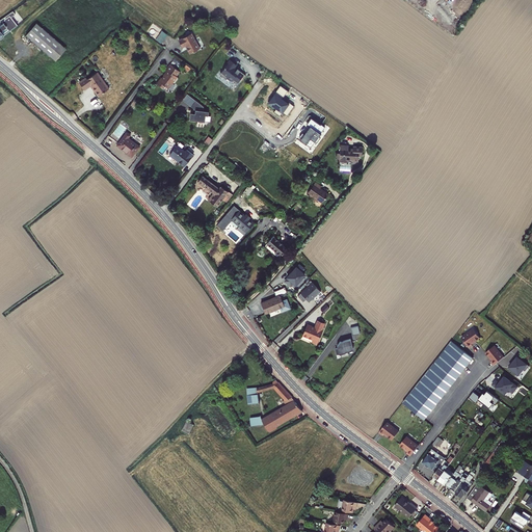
[(0,38),(19,25),(11,16),(9,14),(0,20),(0,38)]
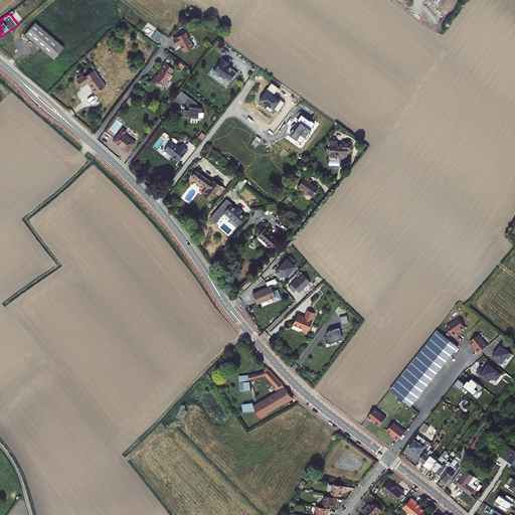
[(35,21),(24,33),(47,53),(58,41),(35,21)]
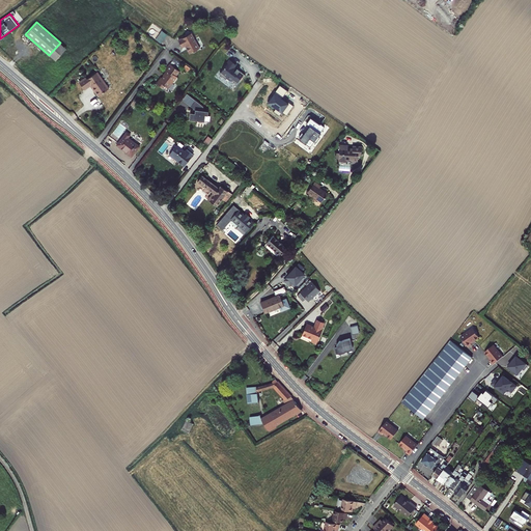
[(156,38),(161,43),(168,34),(163,30),(156,38)]
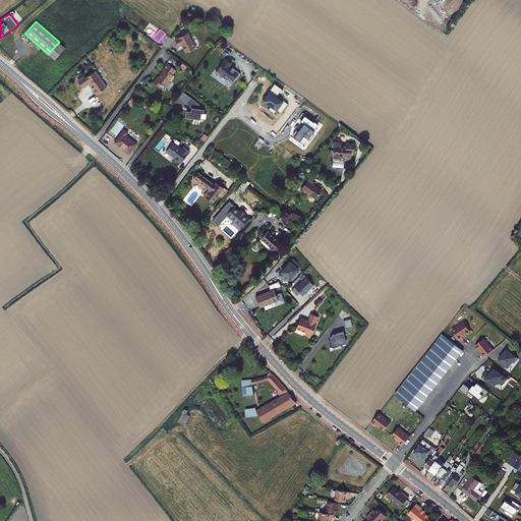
[(178,48),(181,46),(186,54),(195,49),(187,34),(175,41),(178,48)]
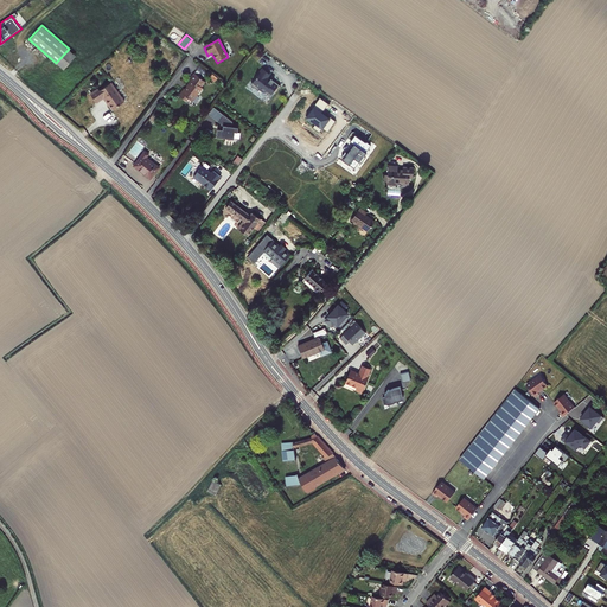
[(56,63),(63,69),(75,55),(69,49),(56,63)]
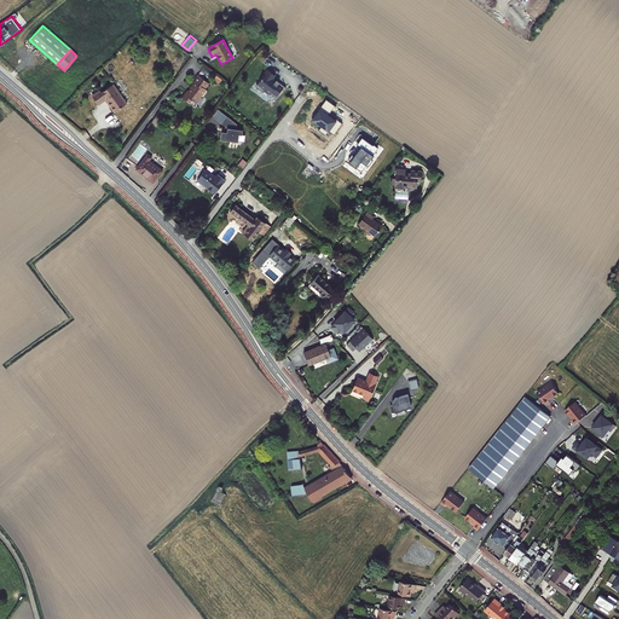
[(277,76),(270,71),(258,87),(279,102),(289,90),(273,80),(277,76)]
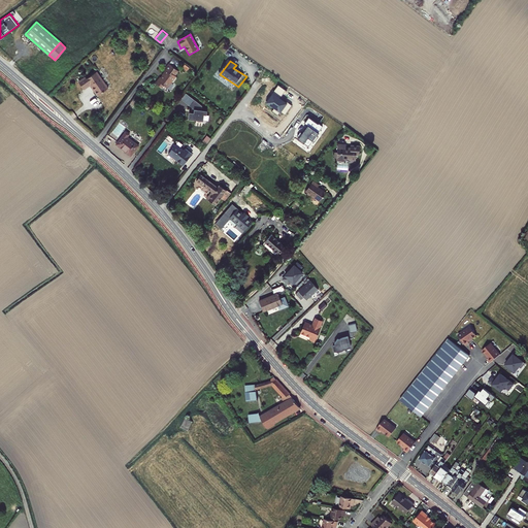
[(164,70),(165,71),(162,75),(163,76),(161,78),(159,77),(155,84),(161,88),(163,85),(167,88),(171,83),(172,83),(175,78),(175,76),(174,75),(178,71),(169,64),(166,67),(164,70)]
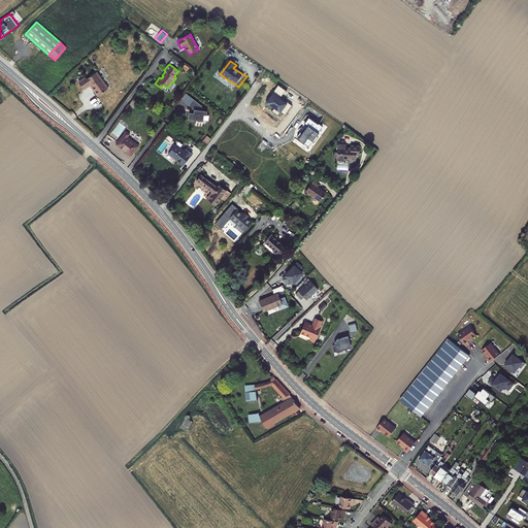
[(95,72),(86,79),(85,77),(77,83),(83,90),(89,86),(91,88),(92,88),(94,90),(93,91),(97,96),(107,88),(95,72)]
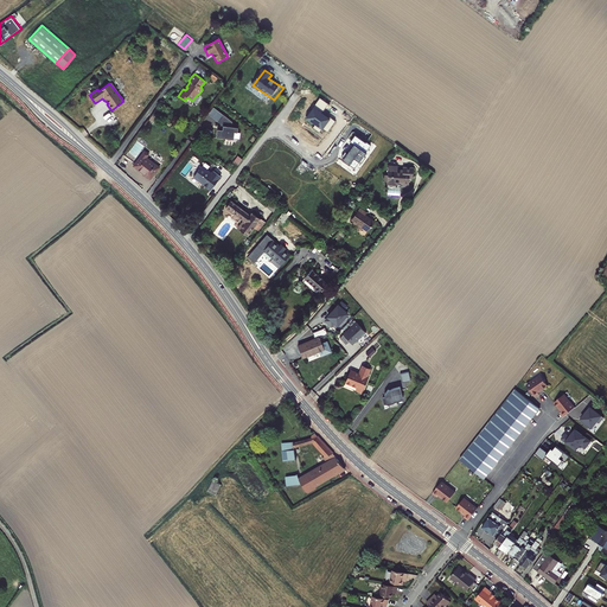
[(307,102),(313,95),(306,90),(301,97),(307,102)]
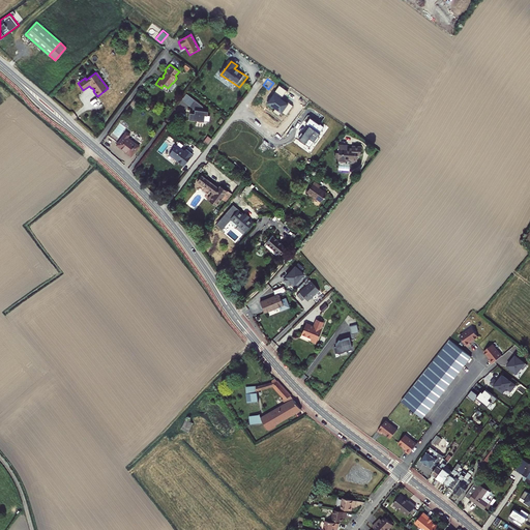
[(273,83),(268,89),(276,95),(282,89),(273,83)]
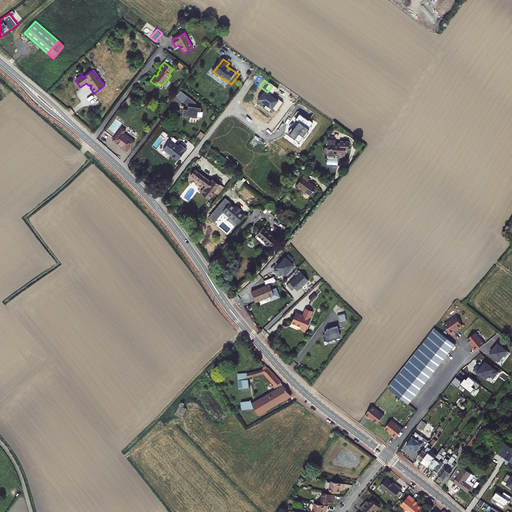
[(134,98),(129,95),(122,104),(127,107),(134,98)]
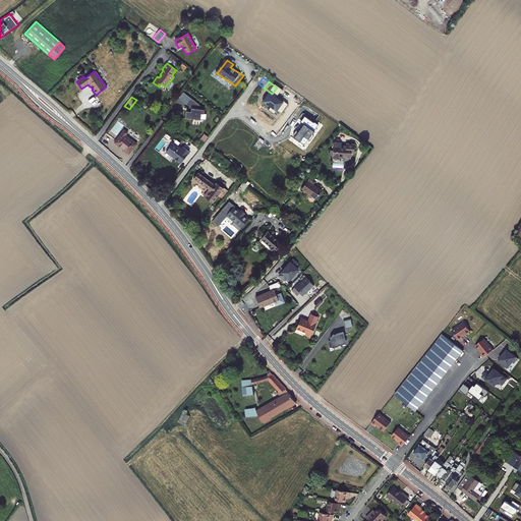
[(190,101),(185,106),(188,109),(187,113),(185,113),(185,119),(199,120),(199,114),(203,114),(203,110),(197,110),(199,106),(190,101)]
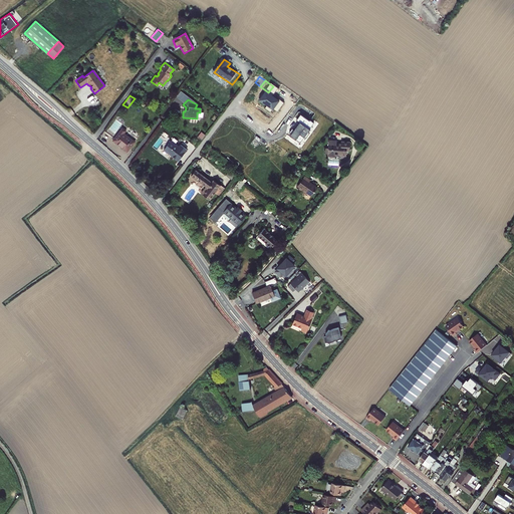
[(313,124),(300,115),(295,122),(301,125),(298,132),(293,129),(290,133),(292,134),(290,137),(300,145),(313,124)]
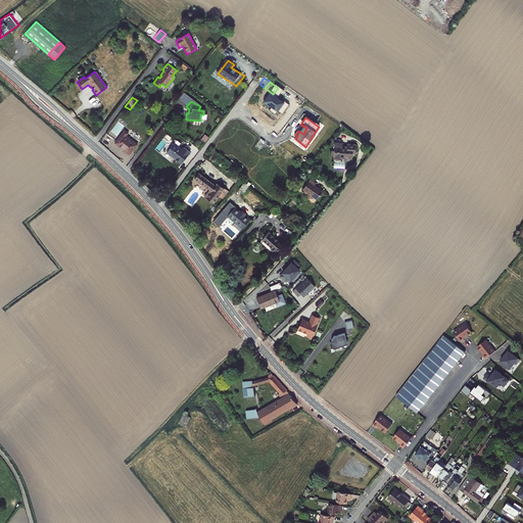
[(138,144),(127,135),(128,133),(125,130),(114,143),(130,154),(138,144)]
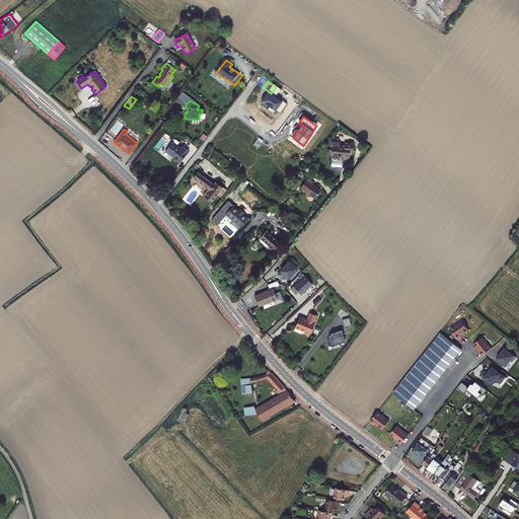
[(203,142),(208,136),(202,132),(197,138),(203,142)]
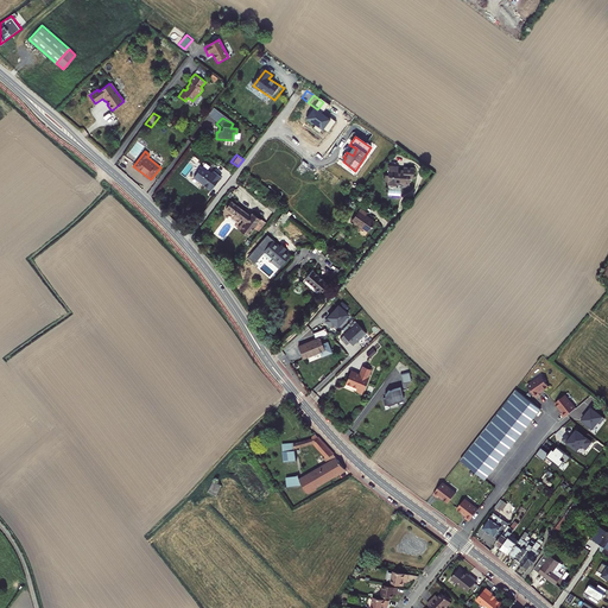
[(214,171),(211,173),(203,166),(195,177),(211,190),(221,177),(214,171)]
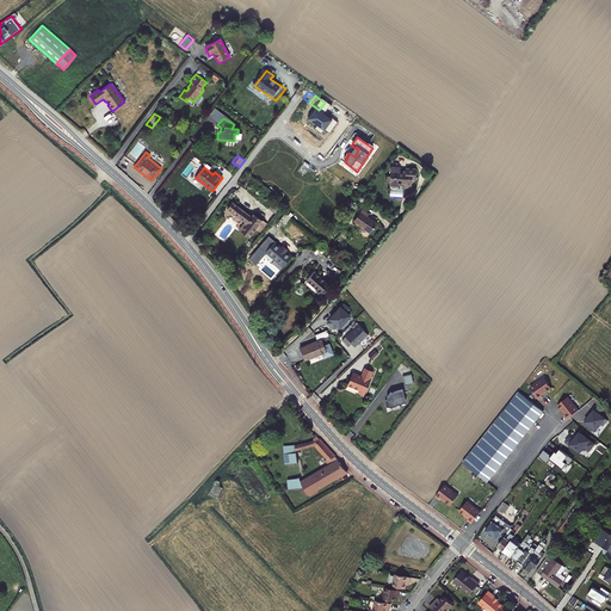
[(400,168),(390,167),(389,177),(387,177),(387,183),(389,184),(389,186),(399,186),(399,185),(400,184),(405,185),(405,186),(411,186),(411,179),(414,179),(415,170),(405,168),(405,171),(405,173),(400,172),(400,171),(400,168)]
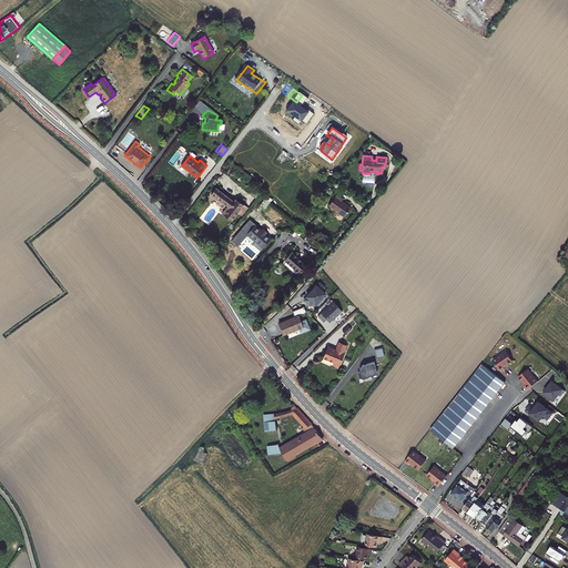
[(255,186),(250,193),(255,198),(260,193),(261,191),(255,186)]
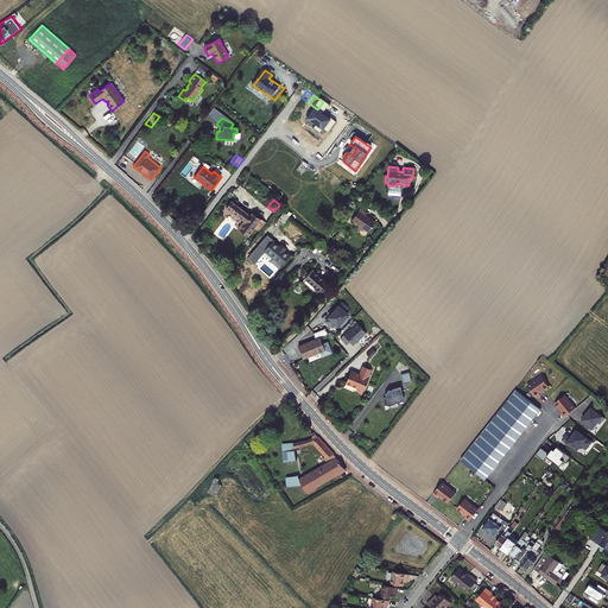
[(253,213),(251,215),(232,201),(227,208),(245,221),(239,229),(248,236),(259,222),(260,222),(261,221),(260,220),(261,219),(253,213)]
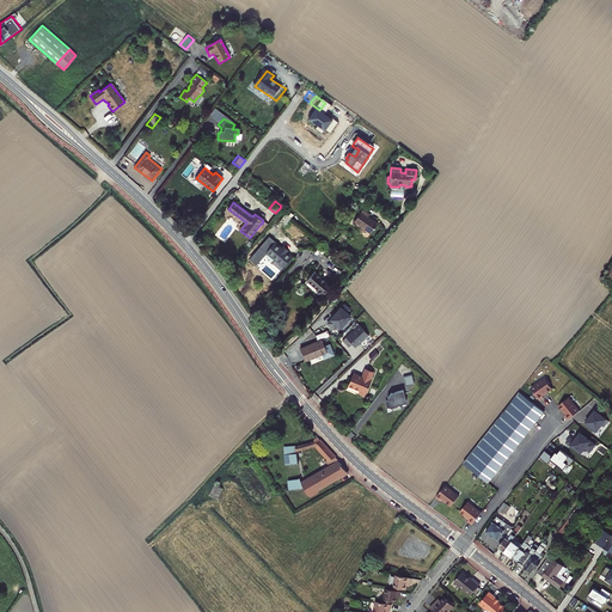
[(362,209),(354,221),(356,222),(355,224),(365,231),(366,230),(369,233),(377,224),(368,216),(369,214),(362,209)]
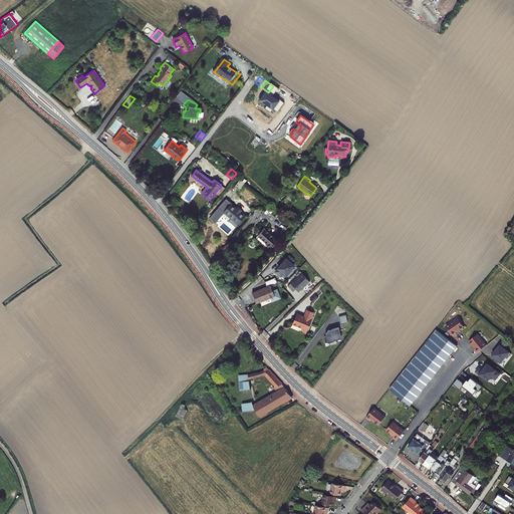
[(239,189),(244,183),(240,179),(236,186),(239,189)]
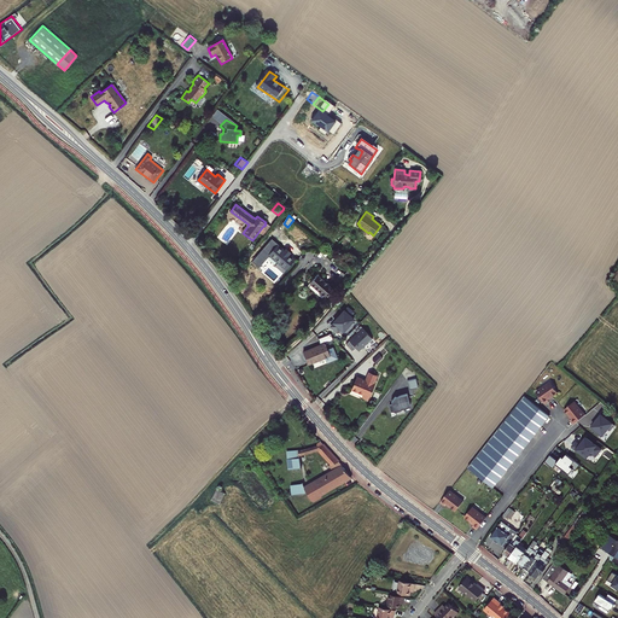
[(279,245),(280,245),(272,238),(266,246),(272,252),(269,255),(286,269),(295,260),(279,245)]
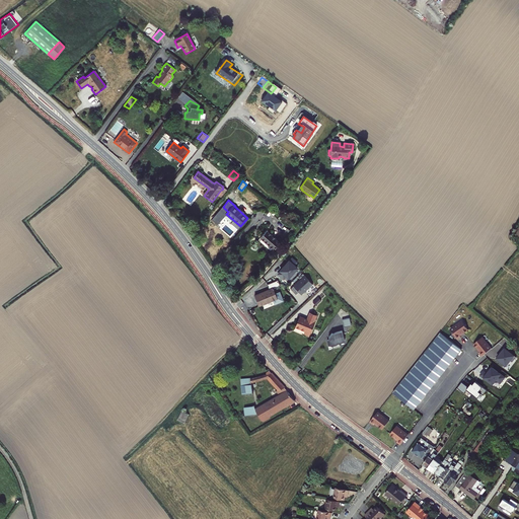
[(274,249),(280,241),(268,230),(262,237),(274,249)]
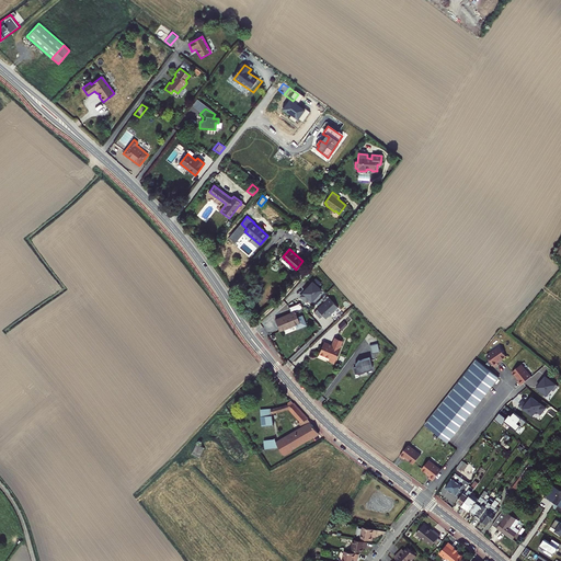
[(312,282),(302,293),(304,294),(301,297),(307,301),(309,298),(312,301),(316,298),(316,297),(321,290),(318,287),(321,284),(316,279),(313,283),(312,282)]
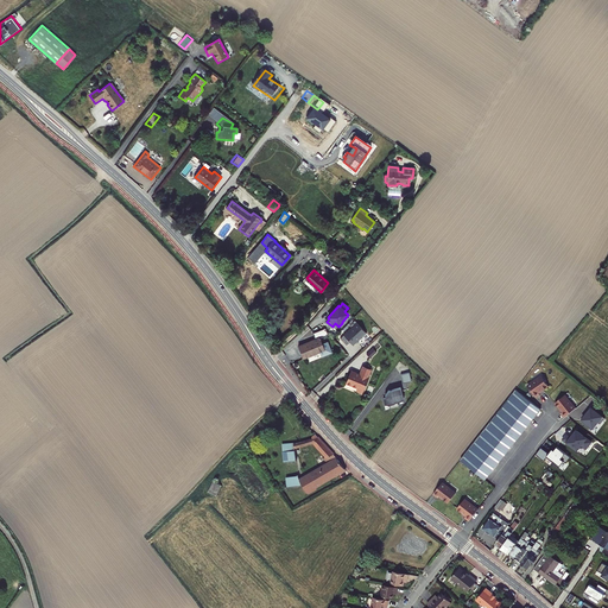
[(343,335),(353,346),(361,337),(362,339),(367,334),(358,323),(343,335)]
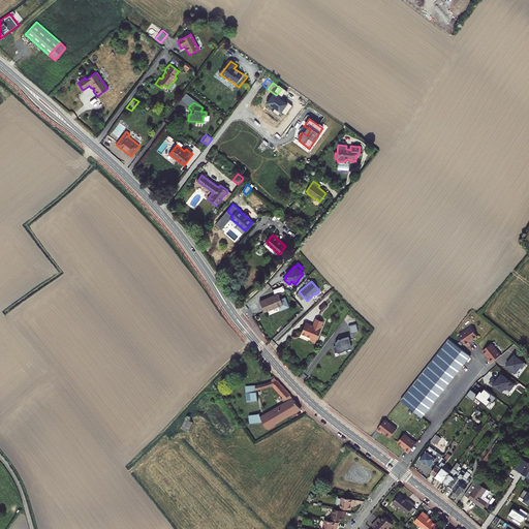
[(285,285),(273,289),(275,296),(260,302),(265,312),(284,304),(281,298),(282,297),(281,293),(288,290),(285,285)]
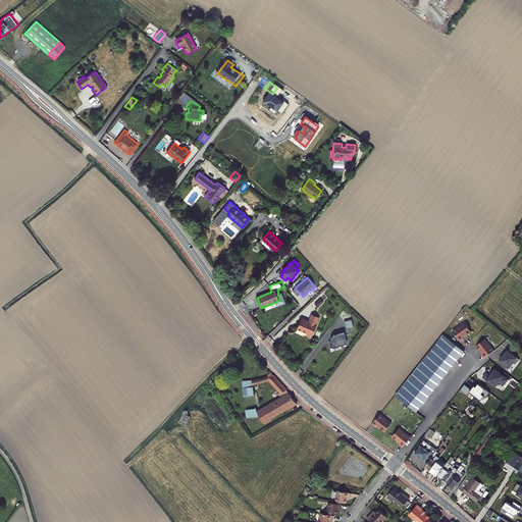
[(313,313),(310,320),(303,317),(298,328),(308,332),(307,335),(312,337),(318,323),(317,323),(320,316),(319,316),(315,314),(313,313)]
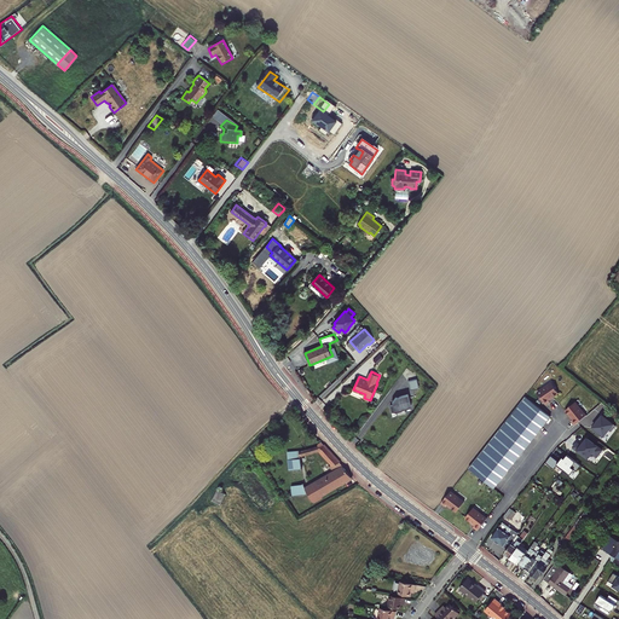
[(417,379),(409,381),(411,389),(420,387),(417,379)]
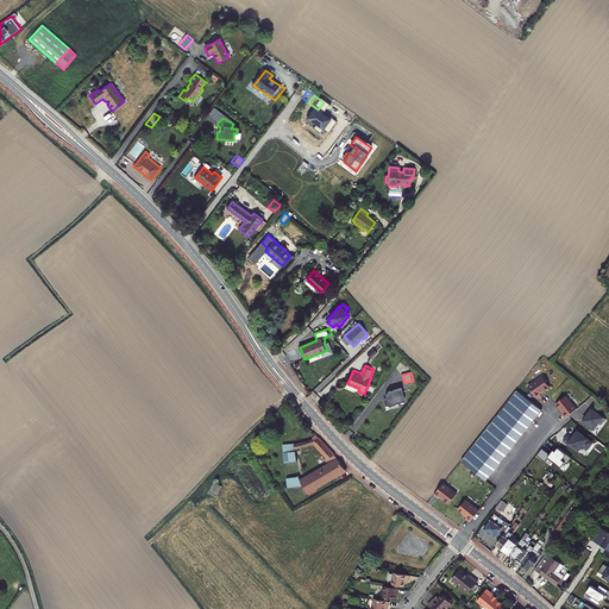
[(542,377),(528,385),(537,399),(541,396),(540,395),(540,394),(550,387),(542,377)]
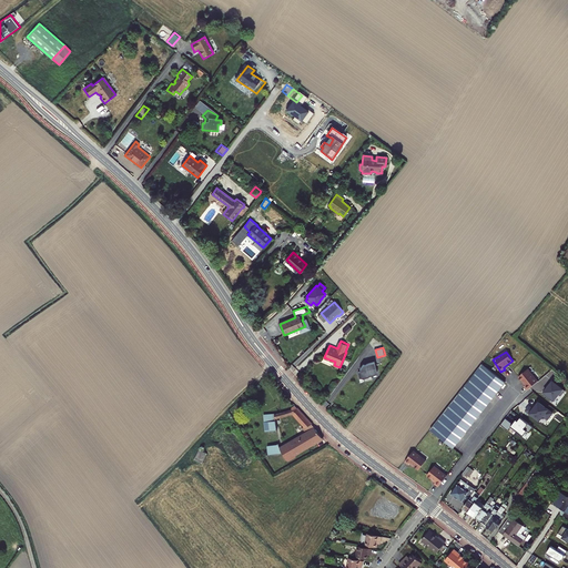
[(361,372),(358,372),(361,378),(365,377),(366,381),(373,378),(372,375),(373,374),(373,373),(377,372),(375,361),(364,364),(361,372)]
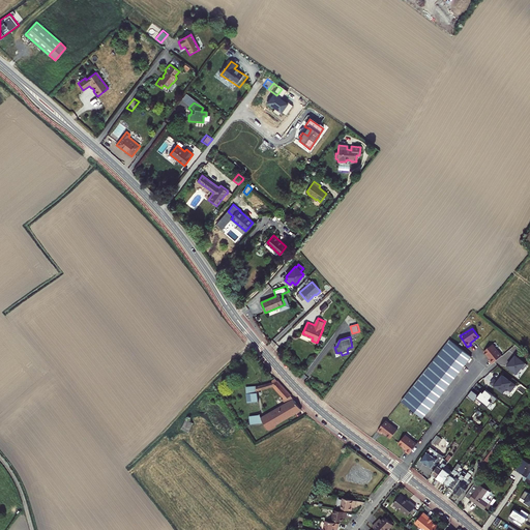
[(403,402),(422,418),(471,356),(450,341),(403,402)]
